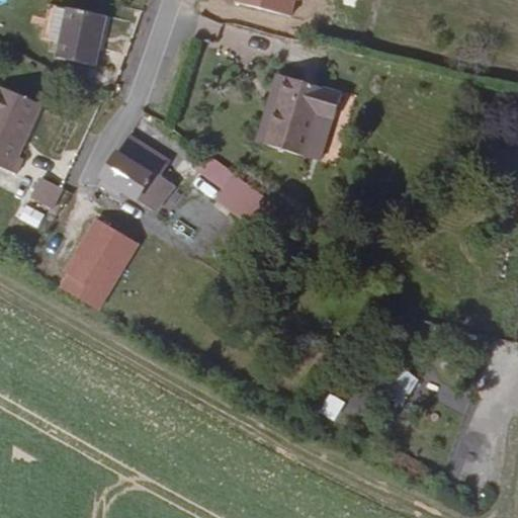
[(94,64),(101,13),(45,2),(39,33),(58,37),(55,56),(94,64)]
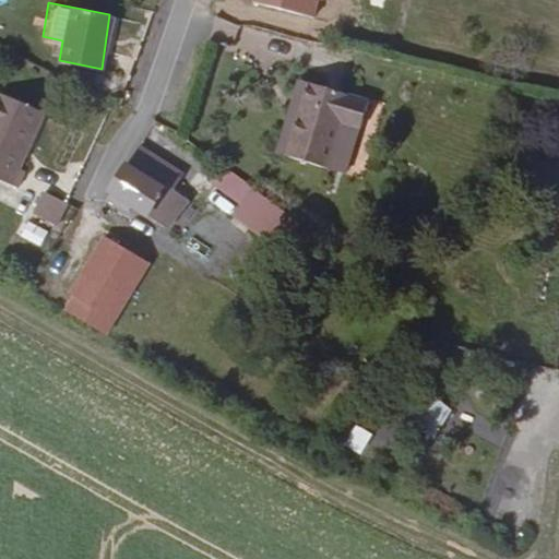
[(371,137),(379,108),(318,93),(299,162),(341,173),(353,131),(371,137)]
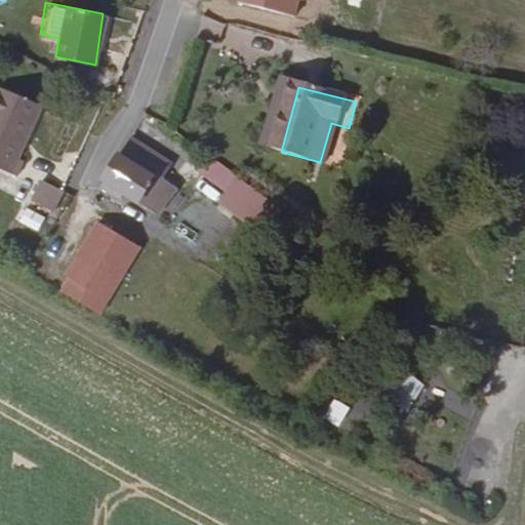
[(15,164),(39,110),(0,91),(0,173),(12,179),(19,165),(15,164)]
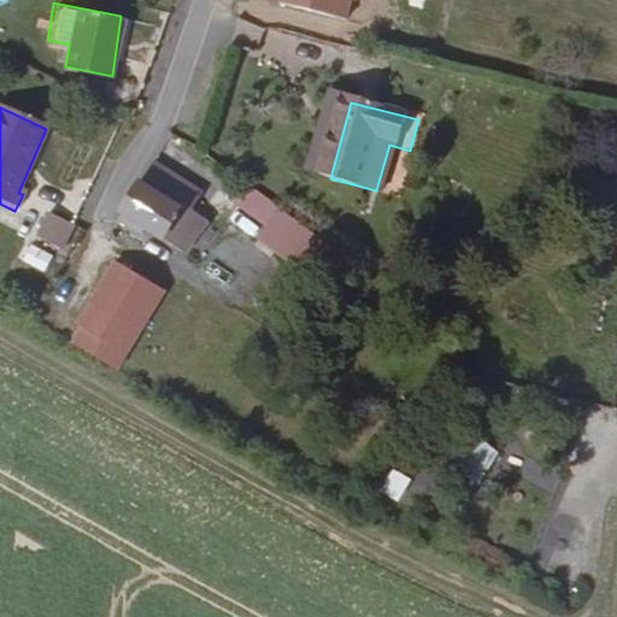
[(204,200),(157,166),(156,165),(118,223),(142,240),(147,233),(187,262),(210,229),(194,217),(204,200)]
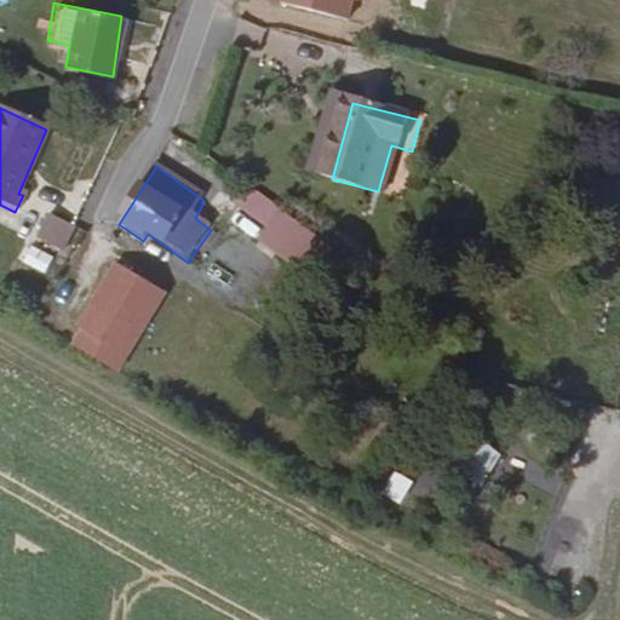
[(280,206),(246,182),(233,200),(267,224),(280,206)]
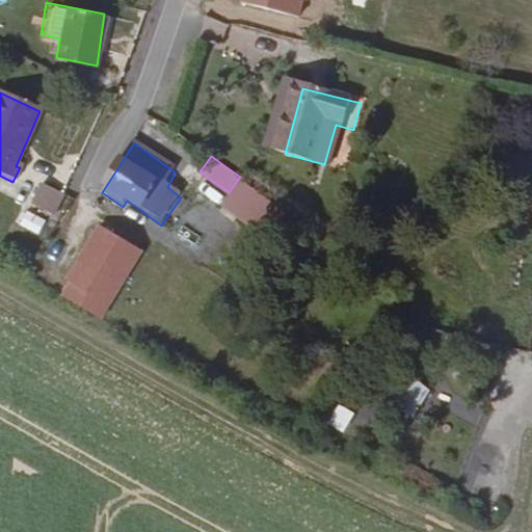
[(44,209),(56,191),(37,177),(24,194),(44,209)]
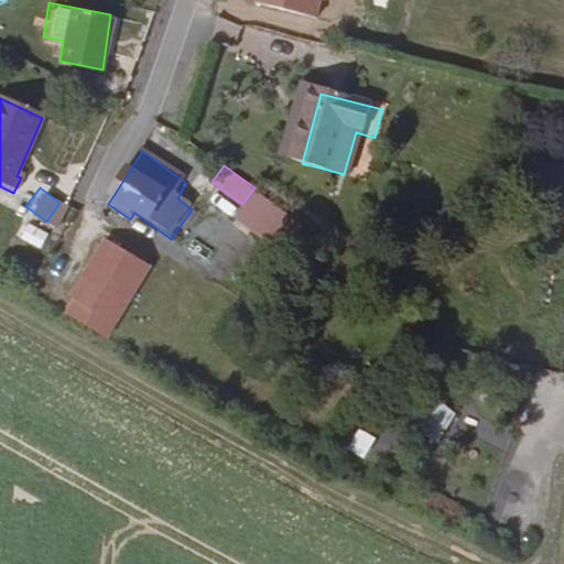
[(28,219),(20,236),(40,246),(49,230),(28,219)]
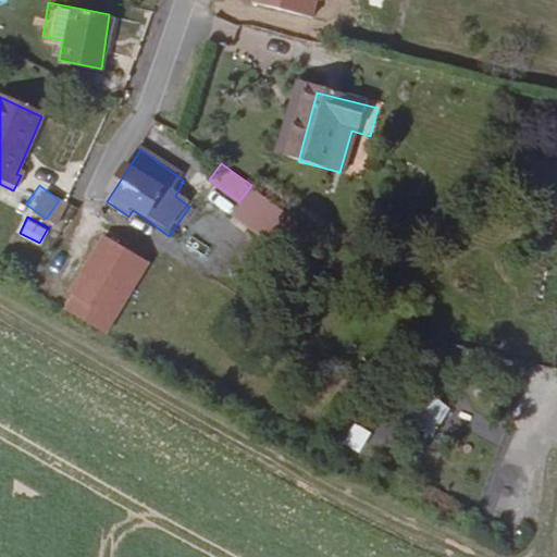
[(317,258),(329,242),(297,218),(285,234),(317,258)]
